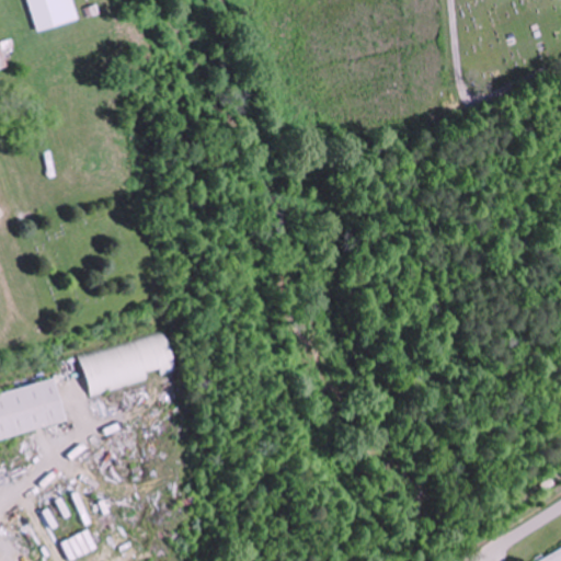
[(27,0),(37,31),(79,20),(72,0),(27,0)]
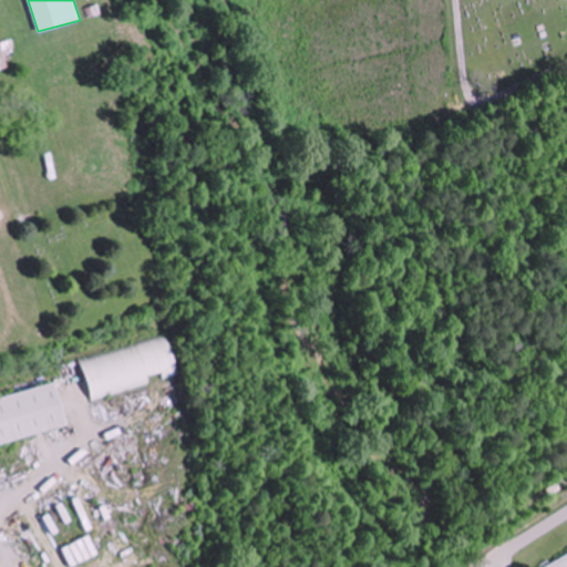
[(0,43),(0,70),(10,68),(3,43),(0,43)]
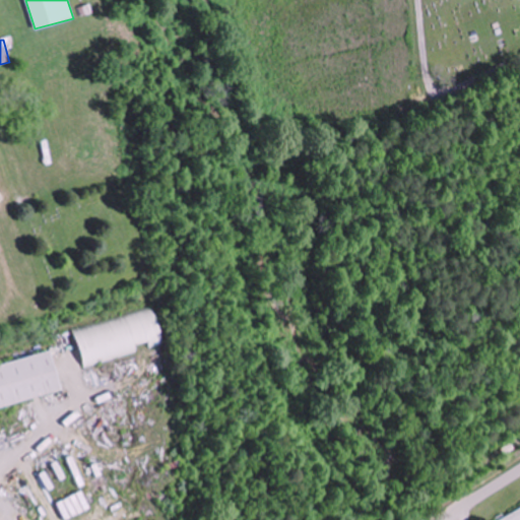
[(141,352),(129,314),(90,325),(102,364),(141,352)]
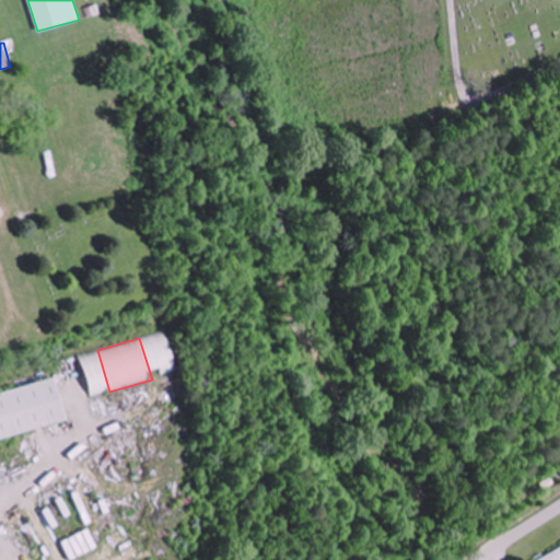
[(0,394),(0,439),(70,423),(60,380),(0,394)]
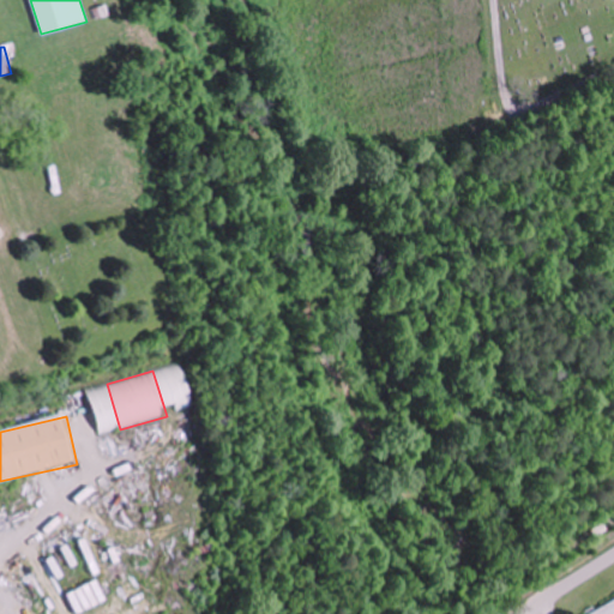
[(613,613),(613,602),(593,613),(613,613)]
